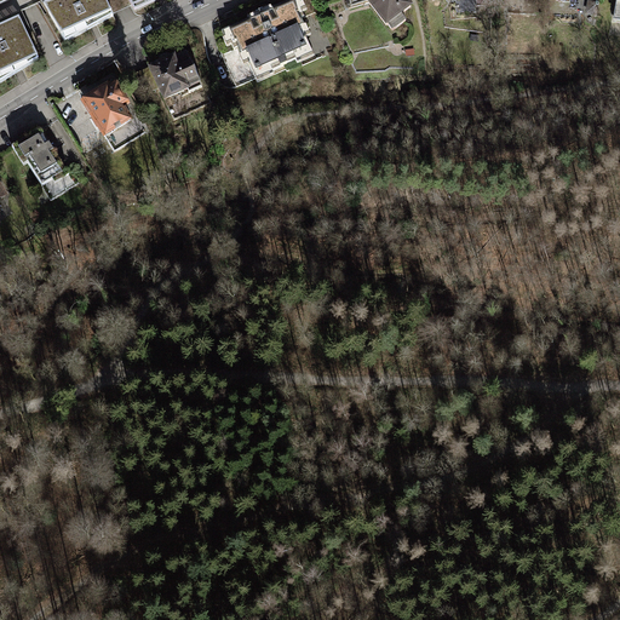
[(105,0),(55,0),(44,5),(65,44),(114,16),(105,0)]
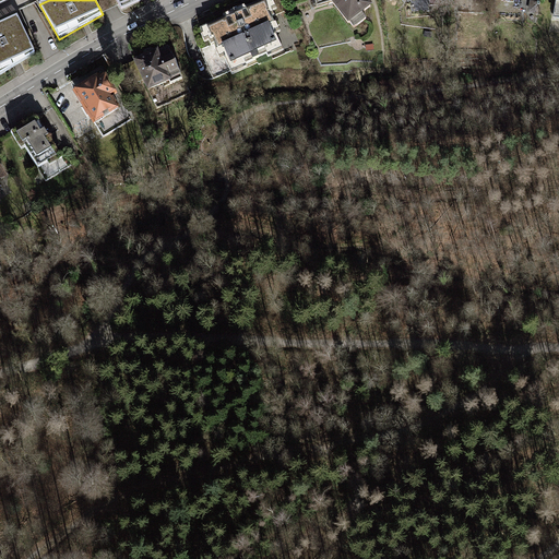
[(271,0),(262,0),(235,12),(256,59),(270,52),(268,49),(277,45),(273,37),(276,36),(273,27),(275,26),(272,18),(274,15),(271,8),(274,6),(271,0)]
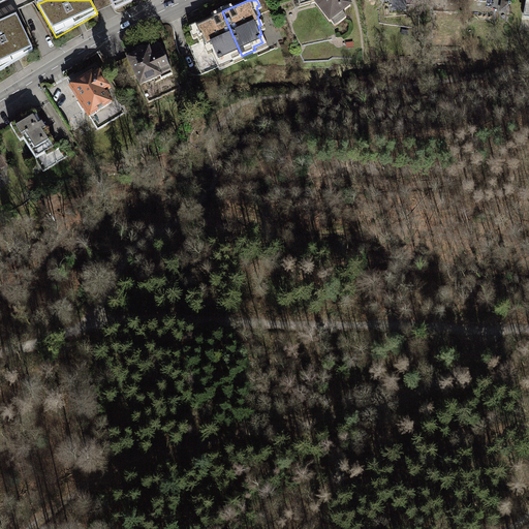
[(349,5),(345,0),(297,0),(300,6),(314,2),(334,28),(346,17),(342,11),(349,5)]
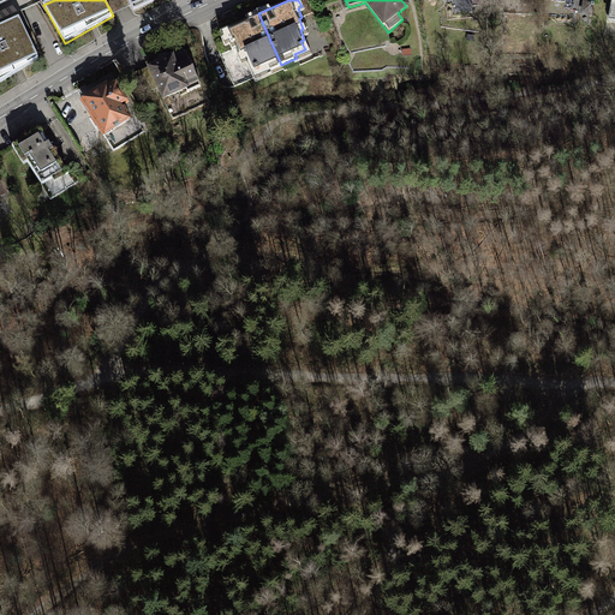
[(281,65),(258,13),(220,31),(224,41),(227,40),(232,49),(236,48),(240,58),(243,57),(248,65),(250,64),(255,72),(264,69),(266,72),(281,65)]
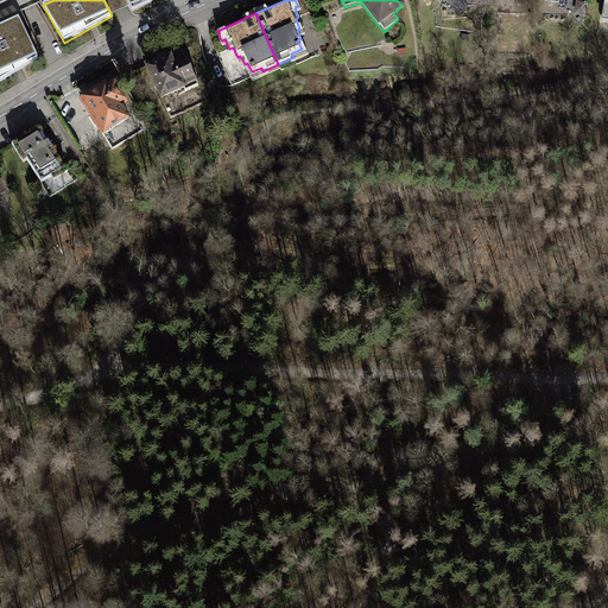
[(18,17),(0,25),(0,82),(38,58),(18,17)]
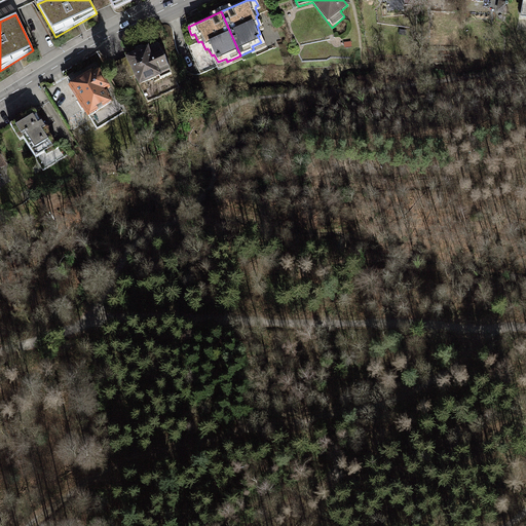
[(136,54),(127,59),(135,75),(140,84),(158,76),(159,79),(172,74),(158,44),(145,50),(141,49),(137,51),(136,54)]
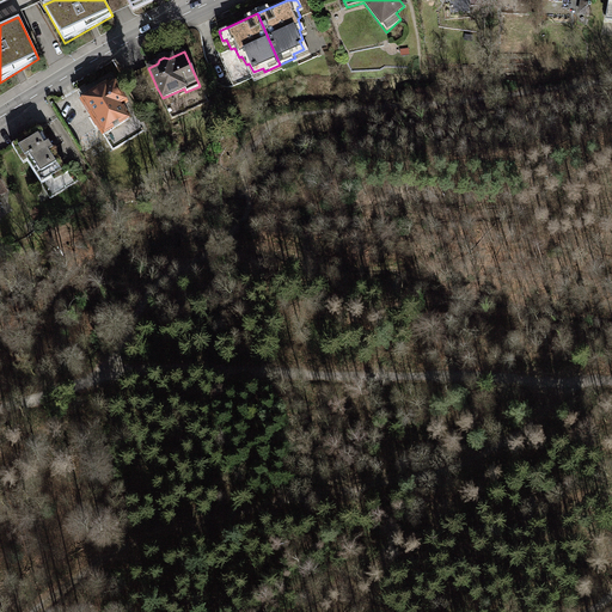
[(157,87),(148,68),(138,73),(147,91),(157,87)]
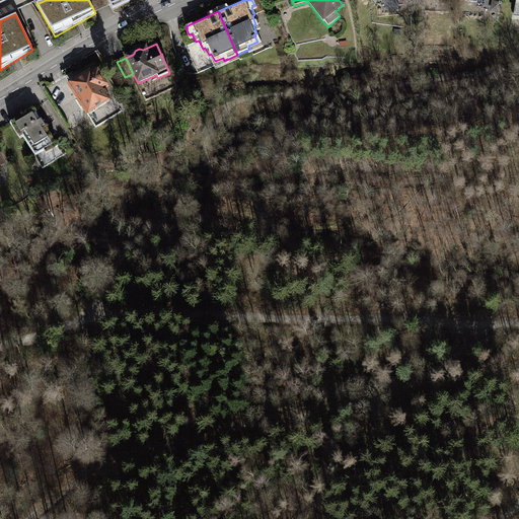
[(95,71),(71,87),(78,97),(76,99),(80,106),(82,105),(85,110),(95,104),(97,107),(109,100),(102,89),(105,87),(95,71)]
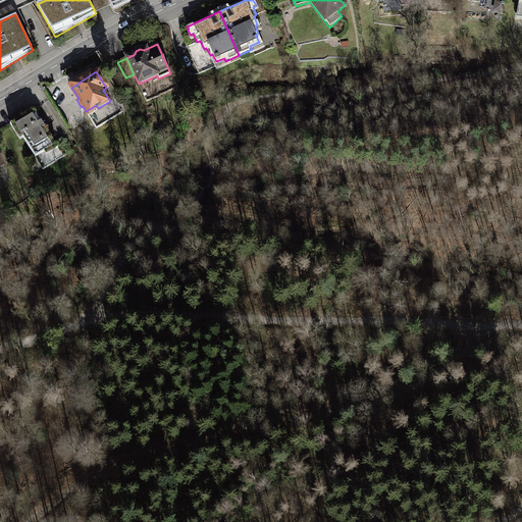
[(35,109),(10,123),(15,132),(18,129),(36,157),(50,149),(52,152),(58,148),(35,109)]
